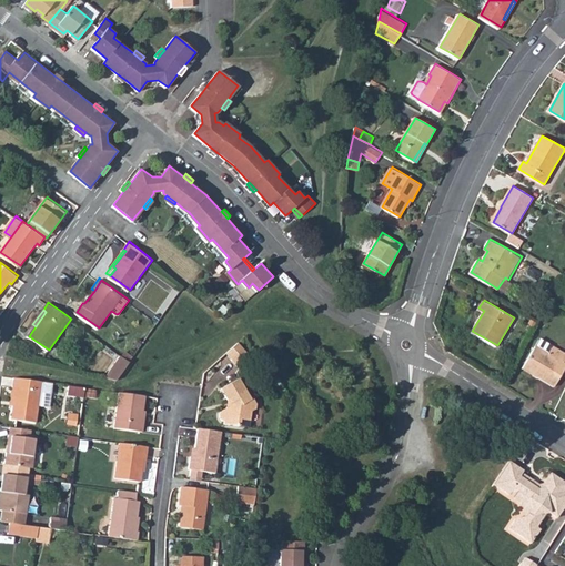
[(564,351),(542,337),(525,364),(542,374),(540,376),(555,385),(564,370),(564,351)]
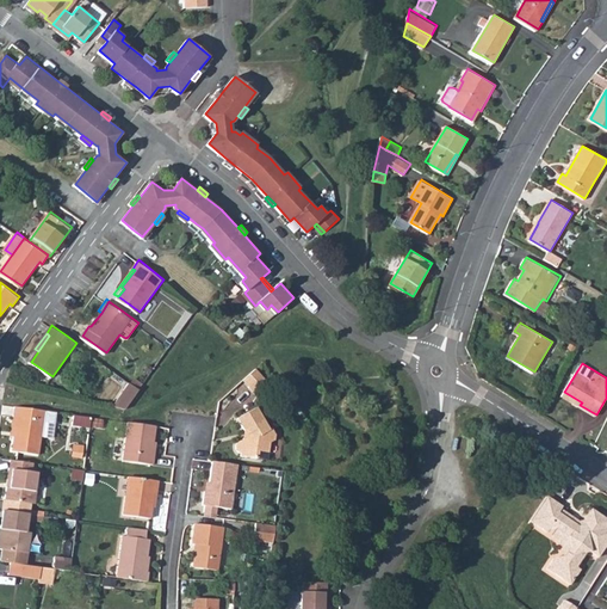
[(258,365),(246,379),(260,391),(272,377),(258,365)]
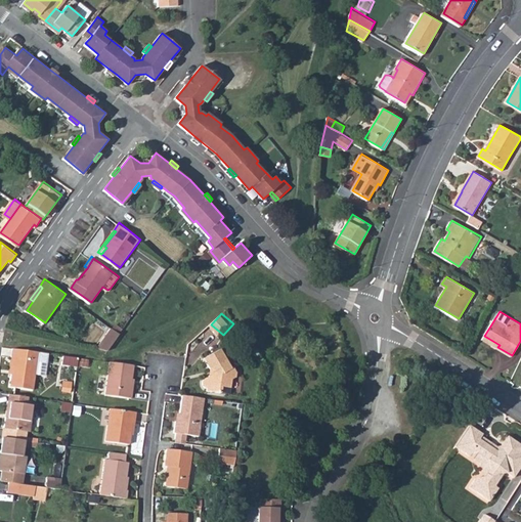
[(113,327),(98,346),(109,349),(121,333),(113,327)]
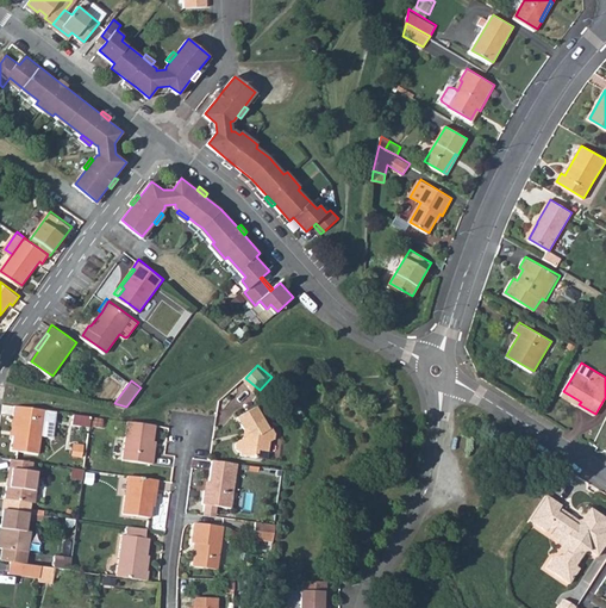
[(47,408),(17,404),(16,414),(18,414),(19,415),(14,448),(41,452),(43,434),(47,408)]
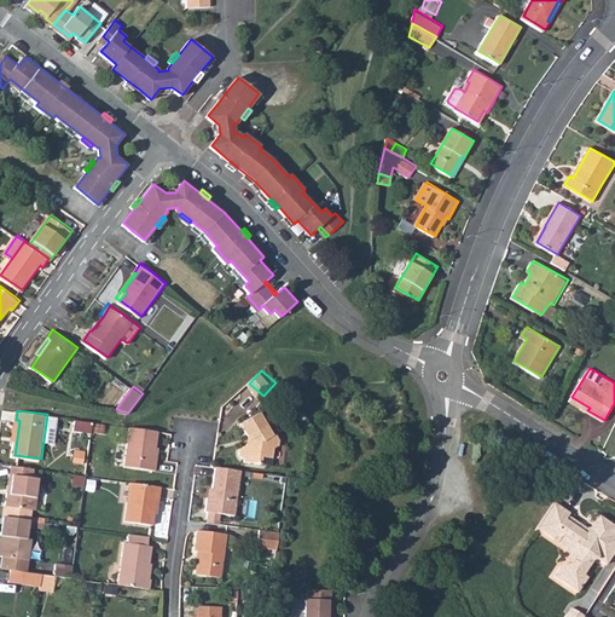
[(241,449),(241,453),(242,456),(243,457),(245,459),(245,461),(272,465),(274,449),(279,445),(280,439),(278,434),(276,436),(262,413),(242,424),(251,440),(250,443),(248,443),(248,445),(243,447),(242,447),(241,449)]
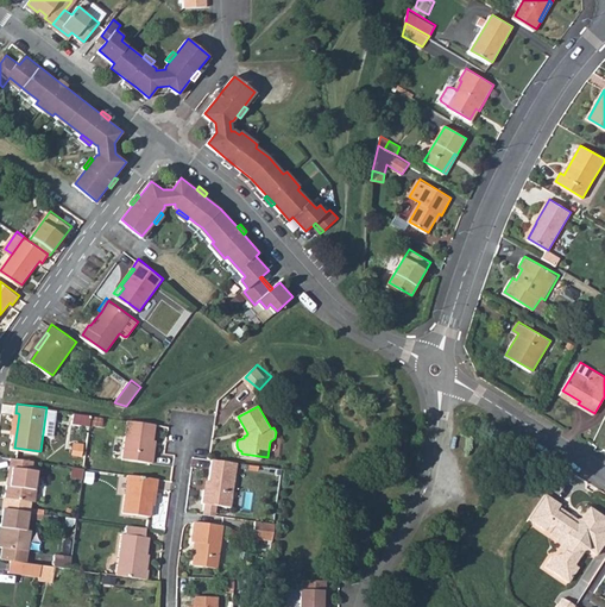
[(46,407),(43,433),(55,436),(58,410),(46,407)]
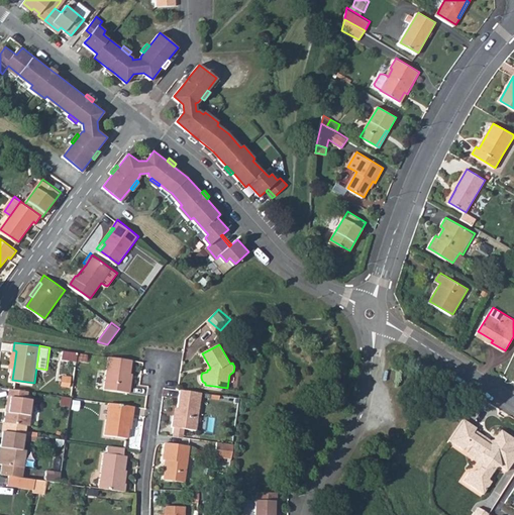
[(65,349),(64,358),(78,361),(80,351),(65,349)]
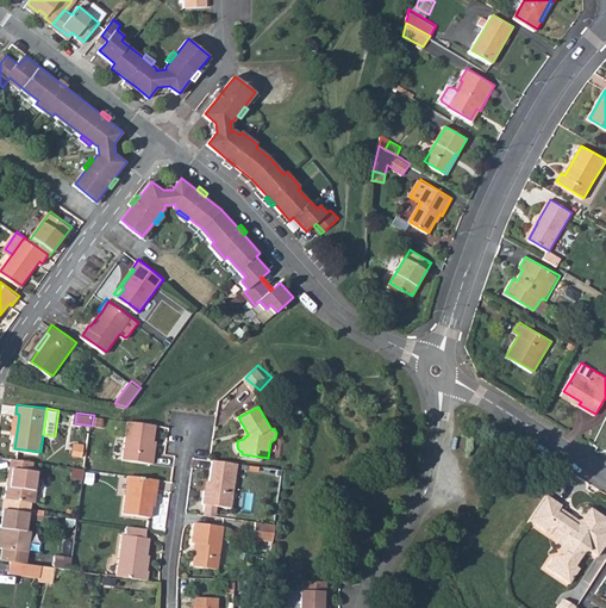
[(157,423),(130,420),(124,459),(155,464),(156,453),(152,453),(155,441),(157,423)]
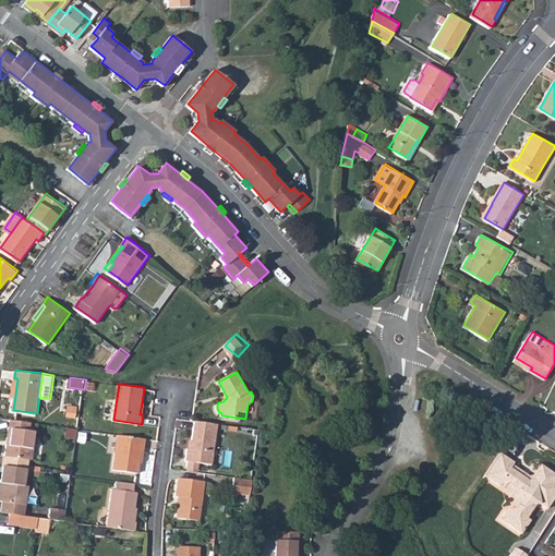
[(10,443),(7,443),(5,454),(28,457),(31,457),(35,430),(31,428),(32,421),(14,419),(11,418),(9,427),(12,427),(10,443)]
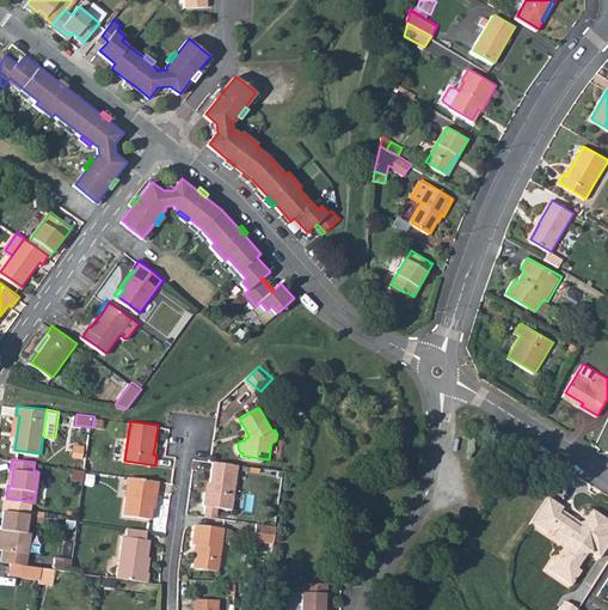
[(207,505),(206,511),(217,513),(219,507),(232,510),(239,464),(214,461),(210,492),(207,492),(204,505),(207,505)]
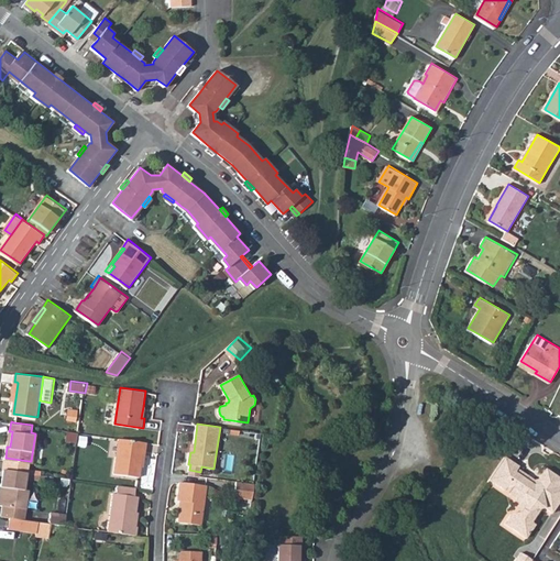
[(147,441),(120,437),(114,472),(140,476),(144,450),(146,451),(147,441)]
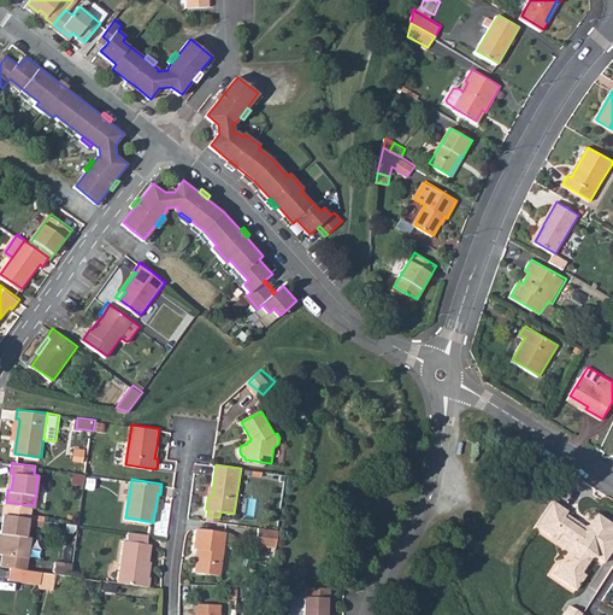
[(540,526),(556,537),(559,534),(565,532),(577,540),(579,552),(575,561),(573,561),(564,563),(558,574),(582,589),(591,574),(587,572),(596,557),(601,556),(609,561),(612,556),(612,520),(601,513),(594,525),(594,528),(588,529),(567,517),(570,513),(572,510),(555,501),(540,526)]
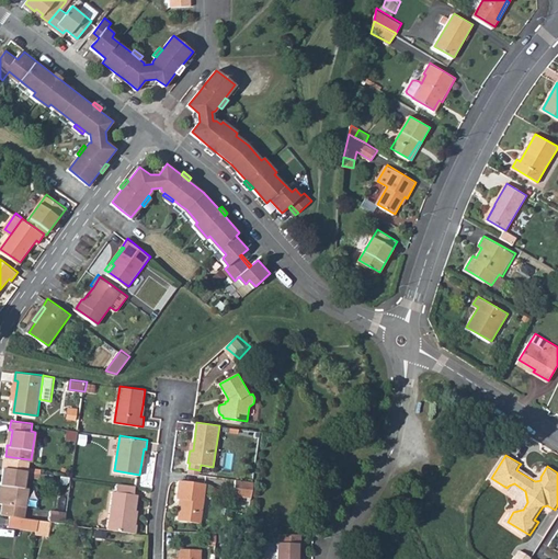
[(29,459),(6,456),(4,465),(27,468),(27,465),(29,459)]
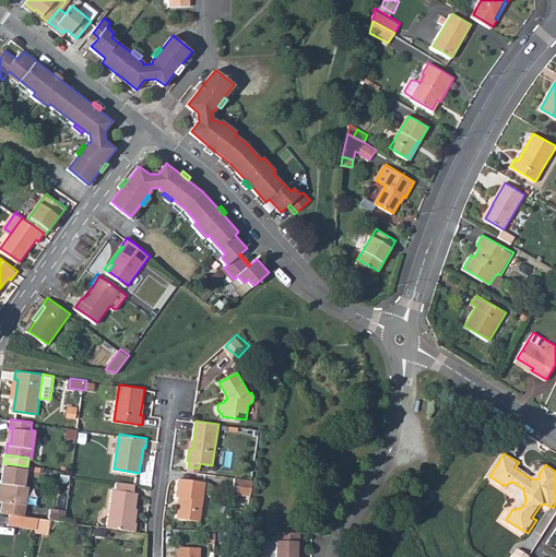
[(4,463),(2,481),(0,493),(0,498),(3,499),(26,502),(30,483),(25,483),(26,472),(27,466),(4,463)]
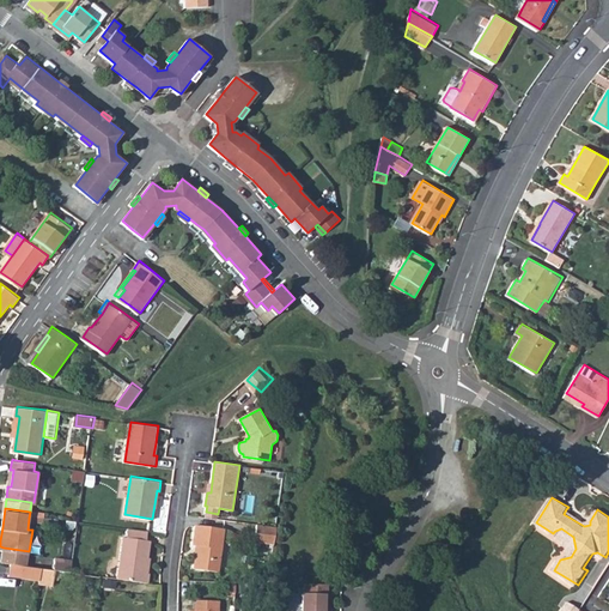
[(566,509),(564,514),(584,526),(590,525),(590,521),(585,521),(566,509)]
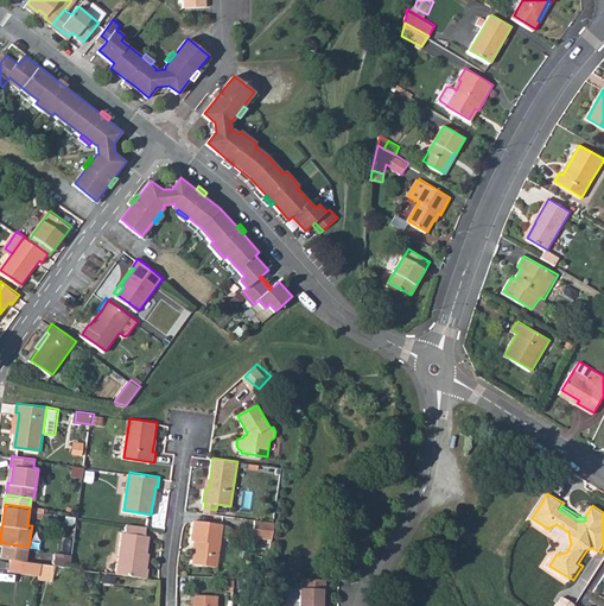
[(254,517),(252,534),(272,537),(274,521),(254,517)]
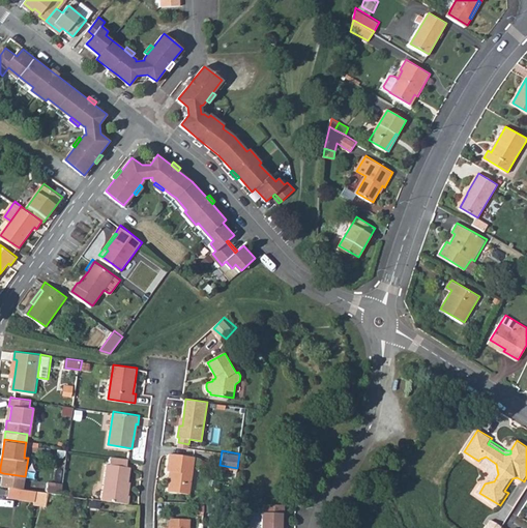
[(170,451),(168,469),(172,469),(171,474),(170,474),(168,489),(188,492),(193,455),(170,451)]
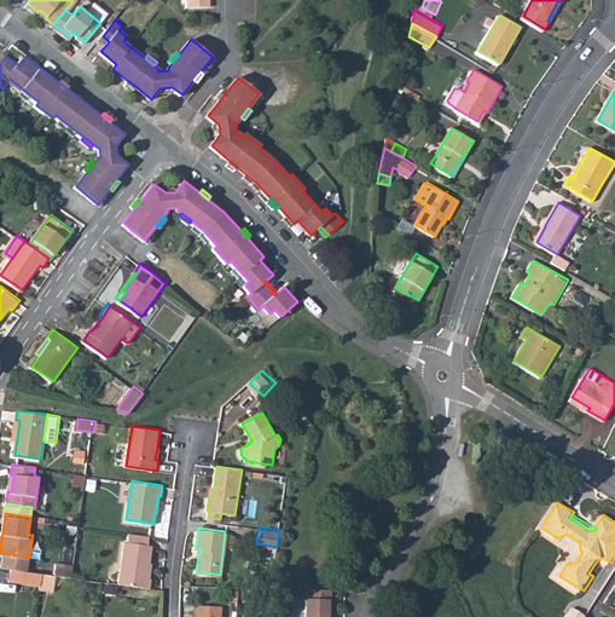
[(128,531),(127,540),(146,542),(148,534),(128,531)]
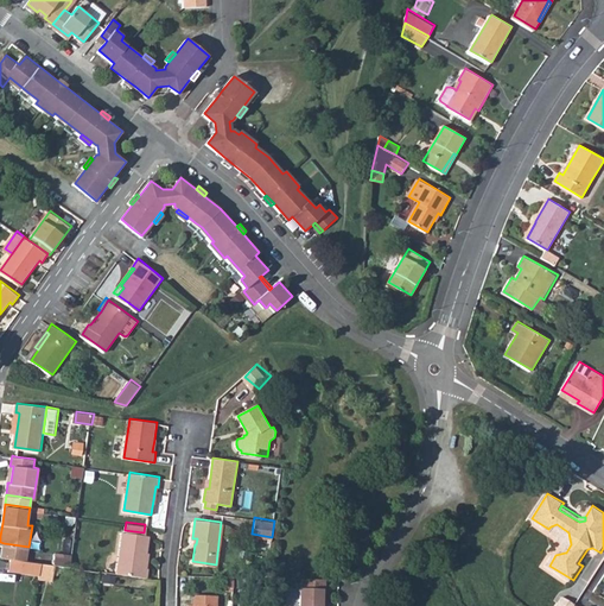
[(551,526),(548,529),(561,537),(565,553),(566,553),(571,544),(568,532),(557,524),(551,526)]
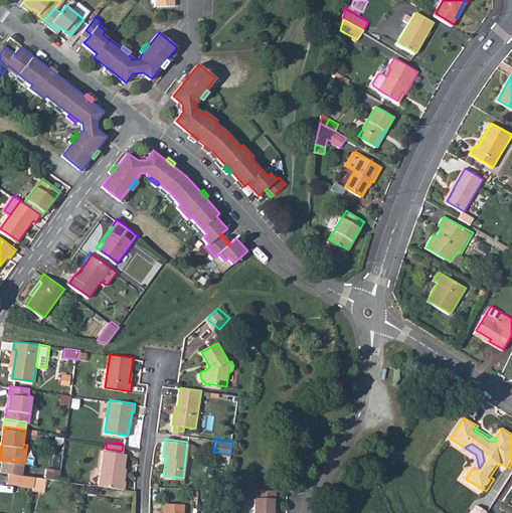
[(95,466),(92,482),(94,483),(124,487),(126,479),(123,478),(126,452),(122,451),(106,449),(103,449),(100,467),(95,466)]
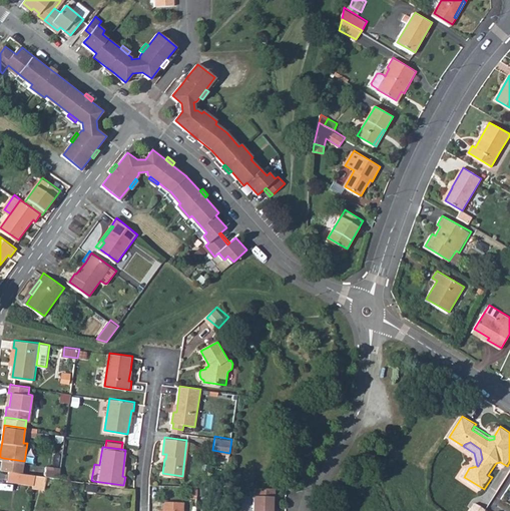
[(24,461),(3,458),(2,468),(9,469),(15,470),(23,471),(24,461)]
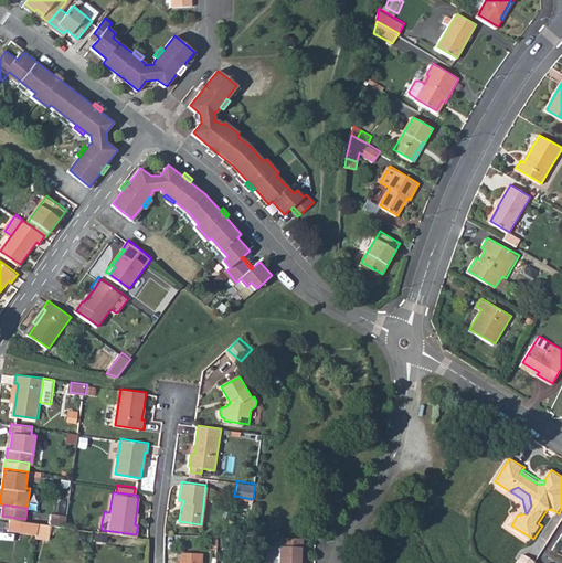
[(51,514),(50,522),(51,522),(65,524),(67,513),(60,512),(59,516),(51,514)]
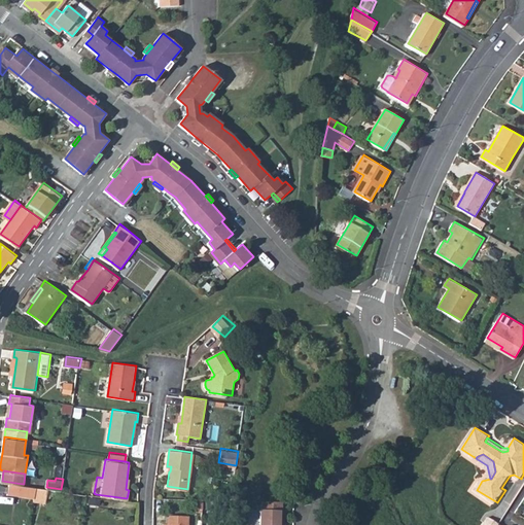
[(9,482),(7,492),(34,496),(35,486),(24,484),(15,483),(9,482)]
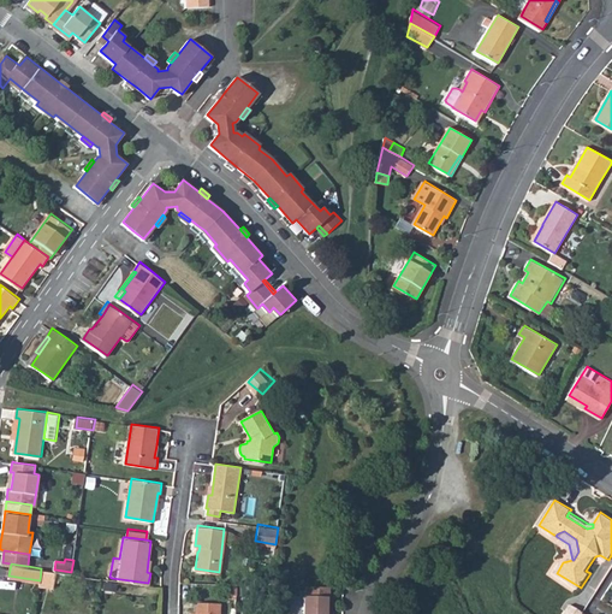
[(40,580),(40,583),(54,585),(55,570),(54,570),(41,568),(40,580)]
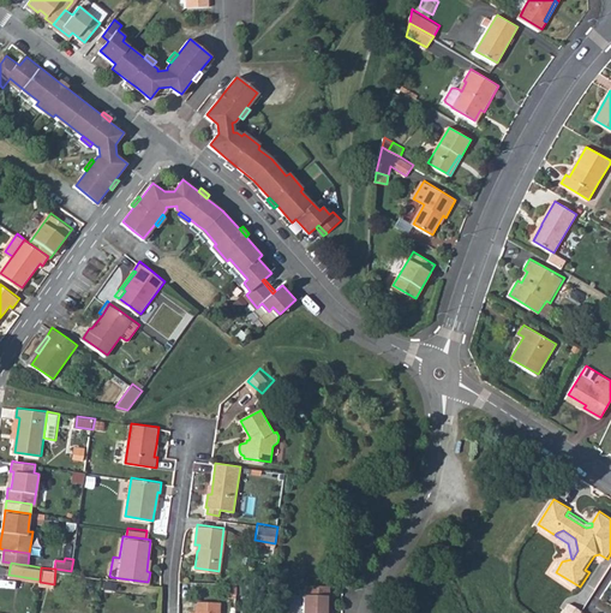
[(235,581),(227,579),(227,590),(225,590),(225,594),(235,594),(235,581)]
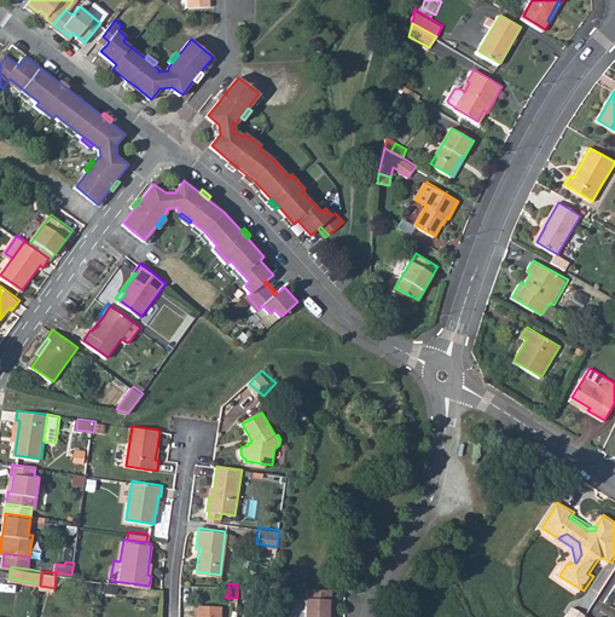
[(324,588),(309,588),(309,597),(307,597),(306,616),(330,616),(331,607),(329,607),(329,598),(332,598),(332,588),(324,588)]
